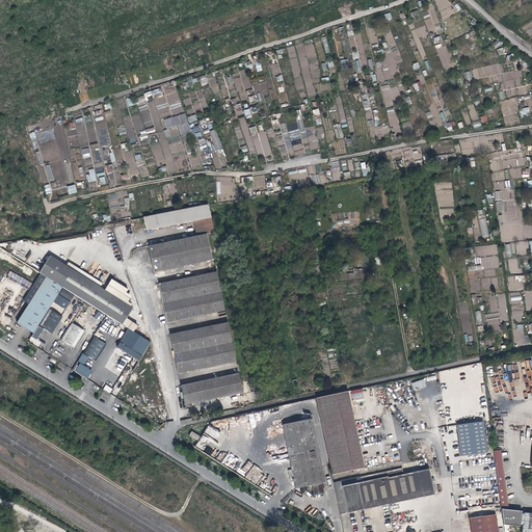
[(458,11),(461,8),(455,0),(452,3),(458,11)]
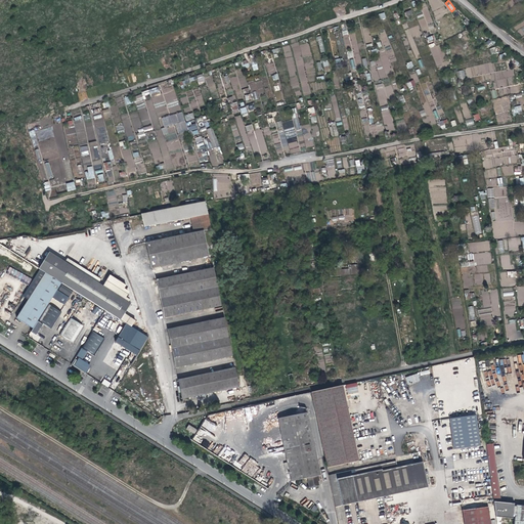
[(384,47),(389,45),(385,31),(379,32),(384,47)]
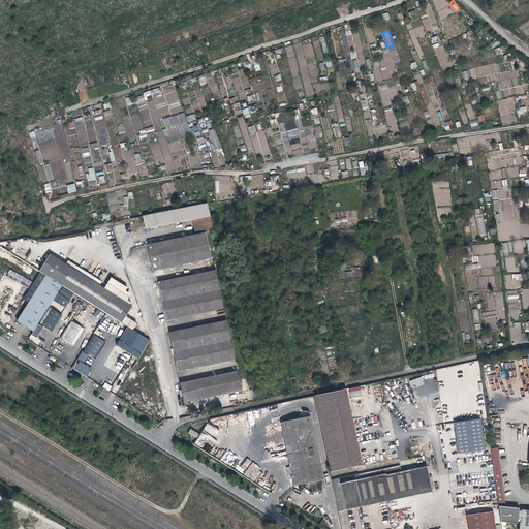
[(301,43),(294,44),(297,52),(303,50),(305,58),(314,55),(311,43),(302,45),(301,43)]
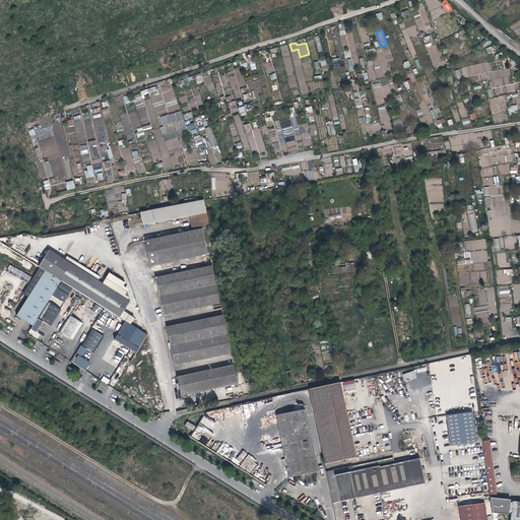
[(281,46),(284,66),(291,65),(287,45),(281,46)]
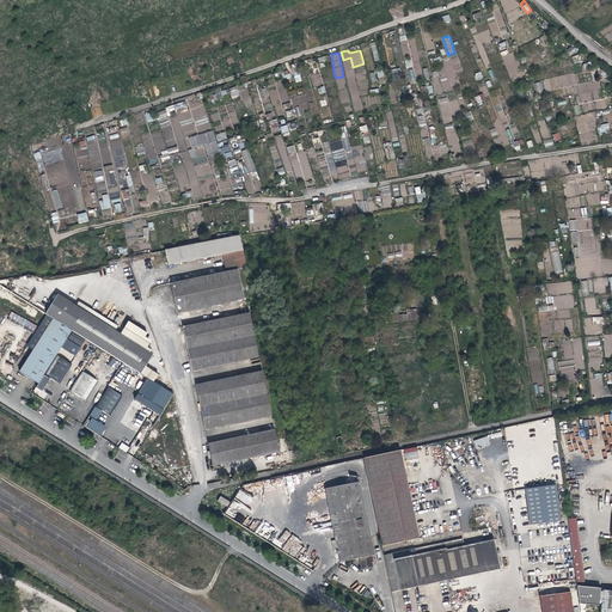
[(422,74),(418,53),(410,54),(410,56),(404,56),(407,68),(415,67),(416,75),(422,74)]
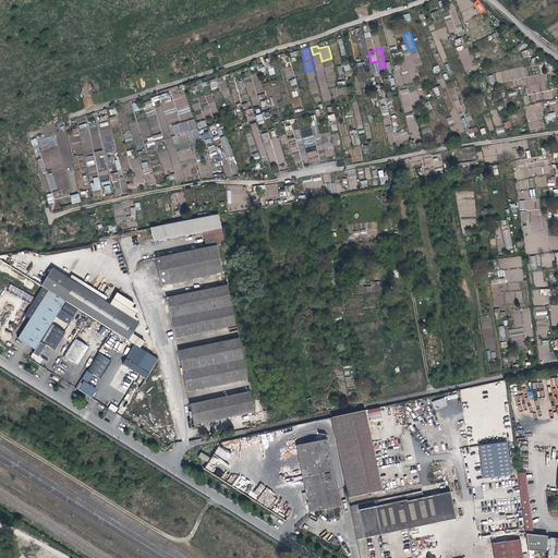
[(460,50),(463,70),(472,69),(469,48),(460,50)]
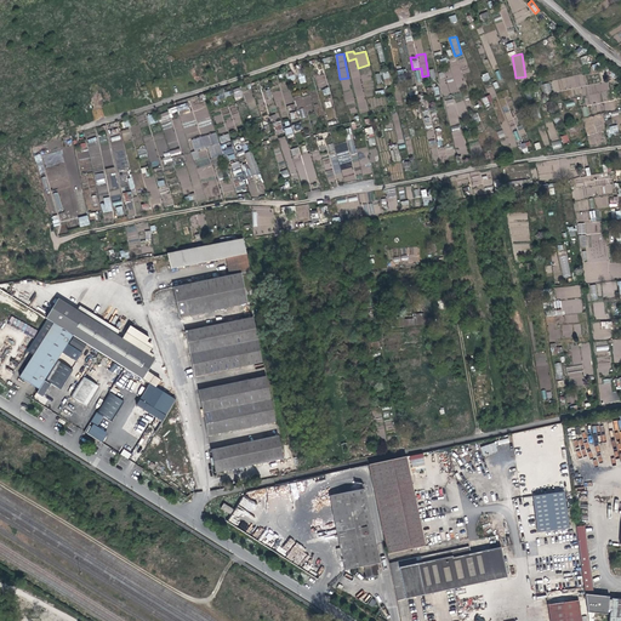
[(451,70),(438,73),(443,95),(460,92),(459,89),(465,87),(459,57),(449,60),(451,70)]
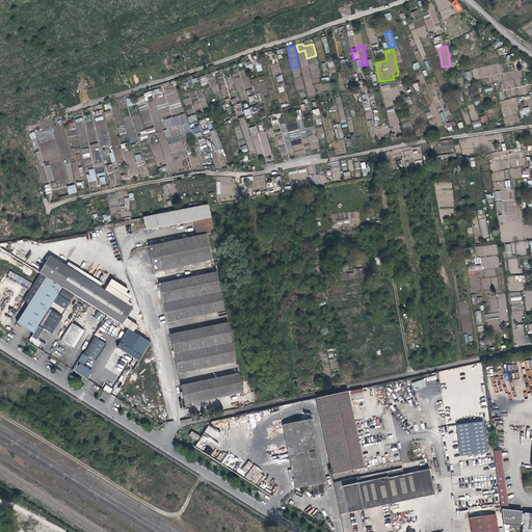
[(480,70),(474,70),(474,75),(500,76),(500,65),(480,65),(480,70)]
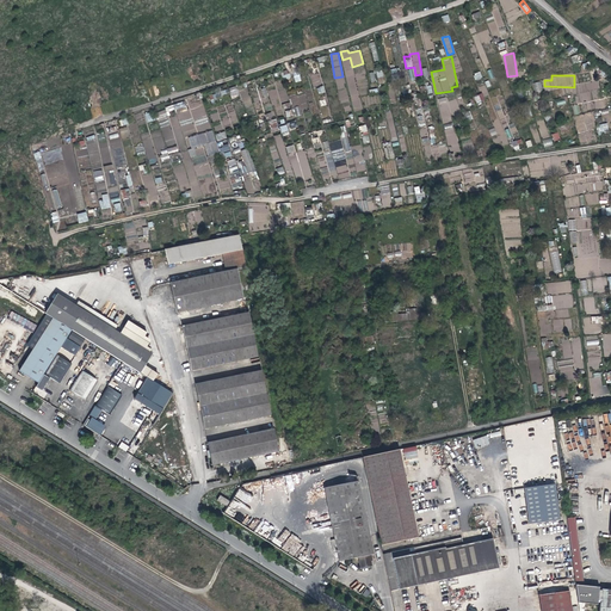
[(362,110),(356,84),(338,88),(341,103),(351,100),(353,111),(362,110)]
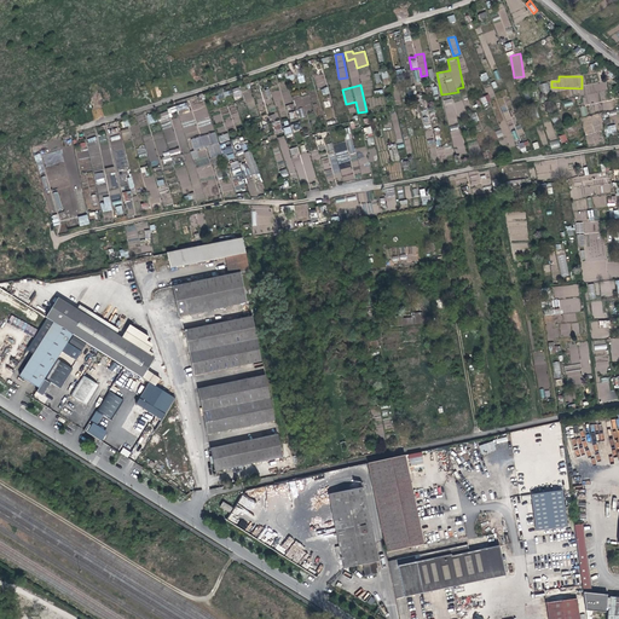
[(235,99),(242,98),(239,87),(232,88),(235,99)]
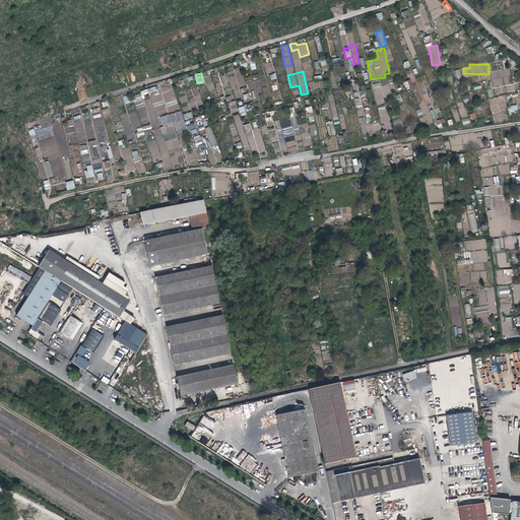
[(178,82),(180,86),(189,83),(187,78),(178,82)]
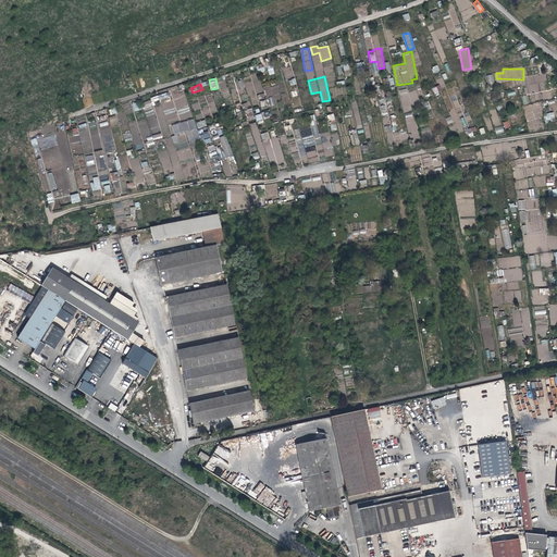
[(275,104),(273,96),(280,94),(277,85),(264,89),(269,107),(275,104)]
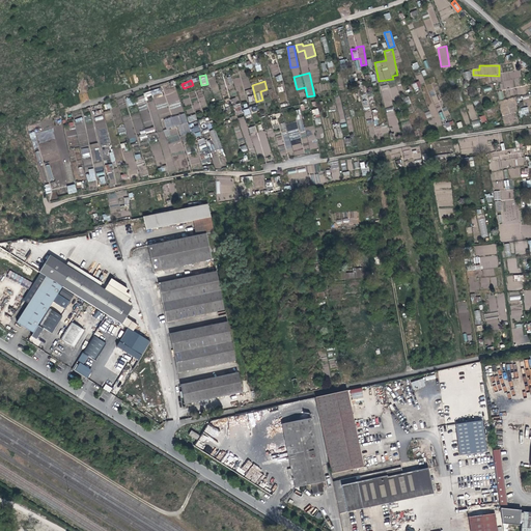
[(415,90),(422,87),(419,81),(412,84),(415,90)]
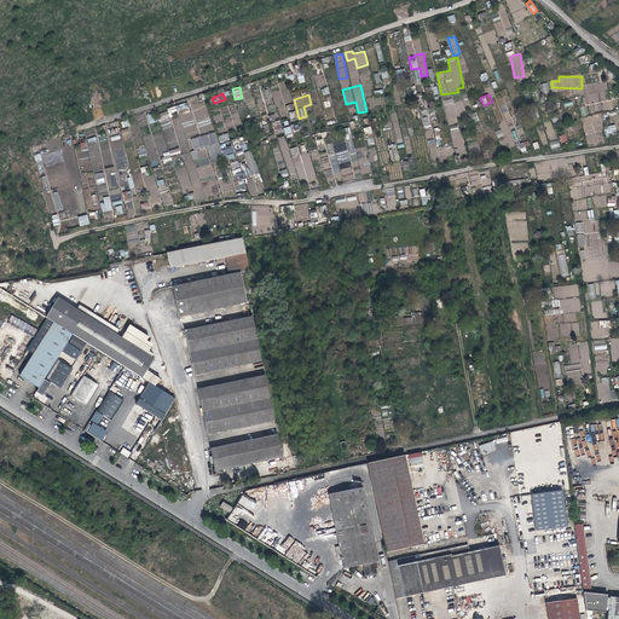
[(206,102),(146,114),(149,123),(161,121),(166,142),(161,143),(160,139),(157,149),(167,152),(161,154),(163,163),(184,160),(185,167),(177,169),(181,195),(185,185),(190,184),(189,181),(197,184),(200,184),(197,172),(206,169),(204,166),(210,165),(212,167),(218,166),(217,156),(223,158),(217,131),(212,132),(206,102)]
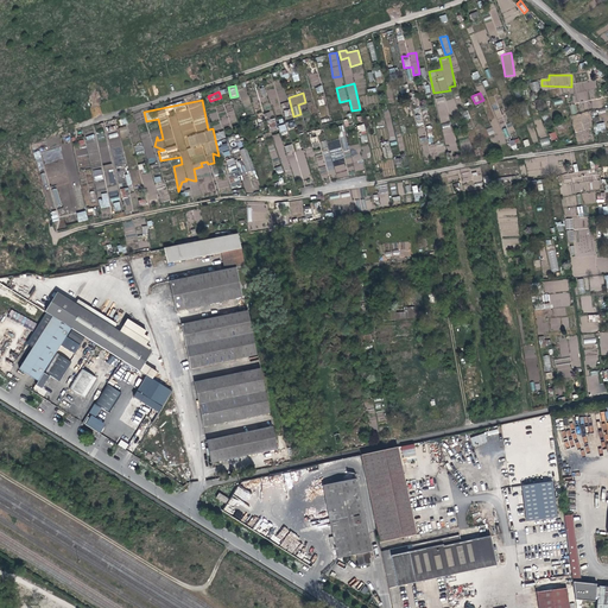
[(492,105),(498,119),(502,118),(496,102),(492,105)]
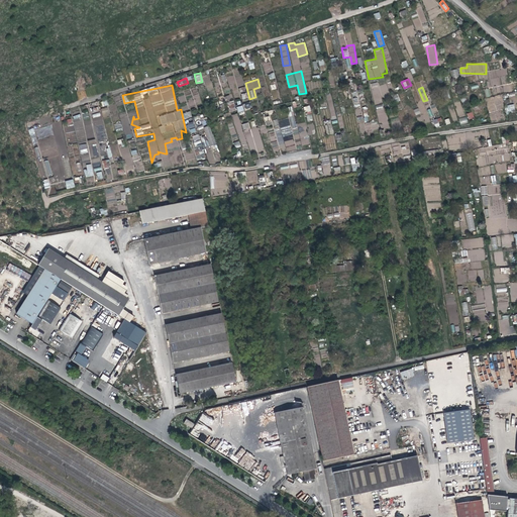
[(230,112),(236,111),(233,100),(227,102),(230,112)]
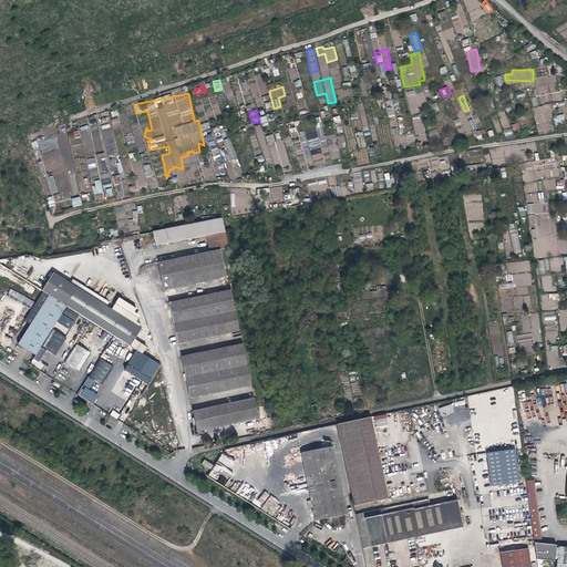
[(421,114),(412,115),(416,142),(425,141),(421,114)]
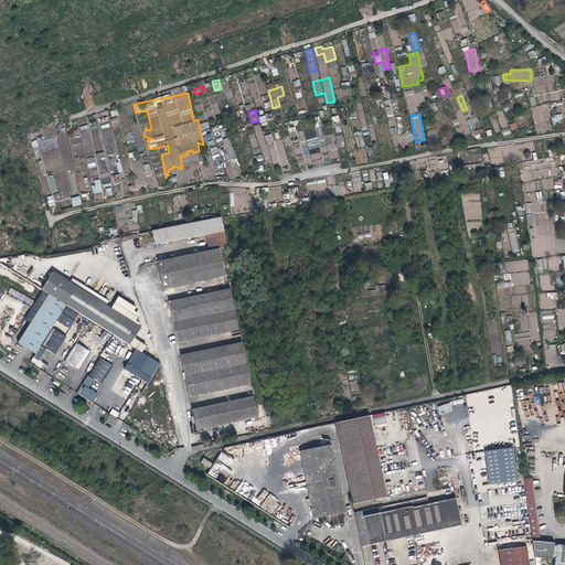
[(553,124),(563,123),(562,114),(551,116),(553,124)]
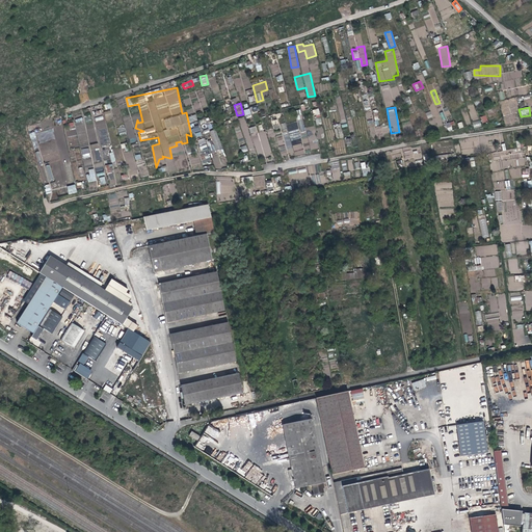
[(106,121),(112,120),(110,110),(104,112),(106,121)]
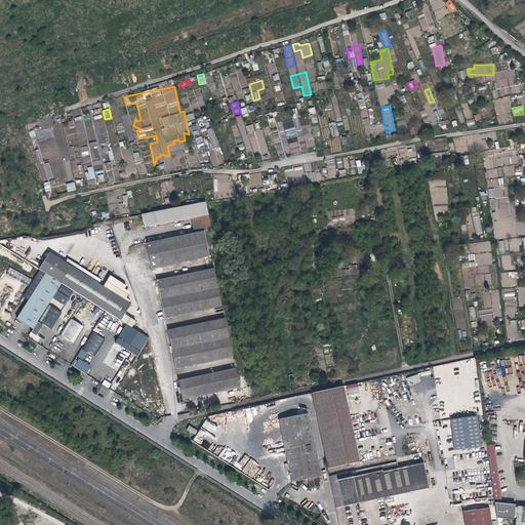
[(193,113),(185,116),(187,121),(195,119),(193,113)]
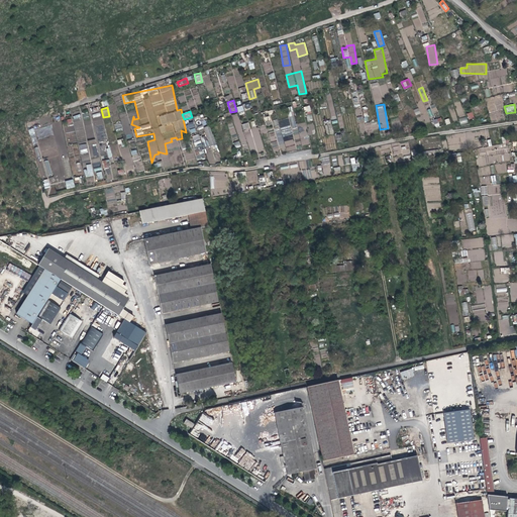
[(101,112),(92,114),(95,126),(99,142),(107,140),(101,112)]
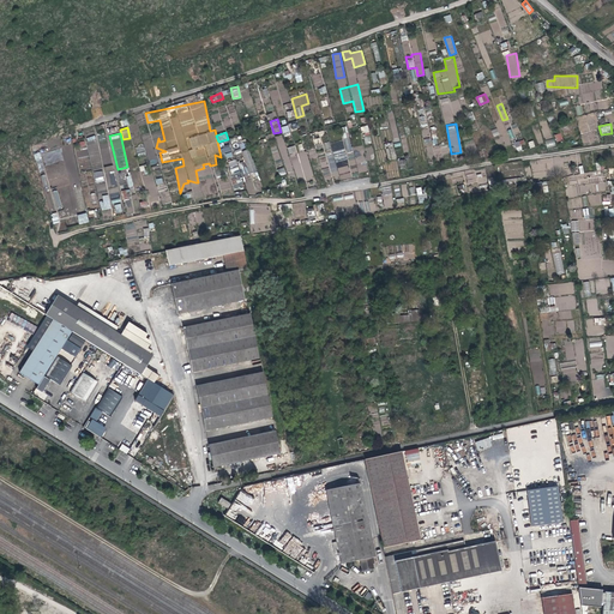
[(299,184),(314,179),(306,150),(288,155),(282,134),(274,137),(276,146),(271,149),(275,161),(283,158),(288,176),(296,174),(299,184)]
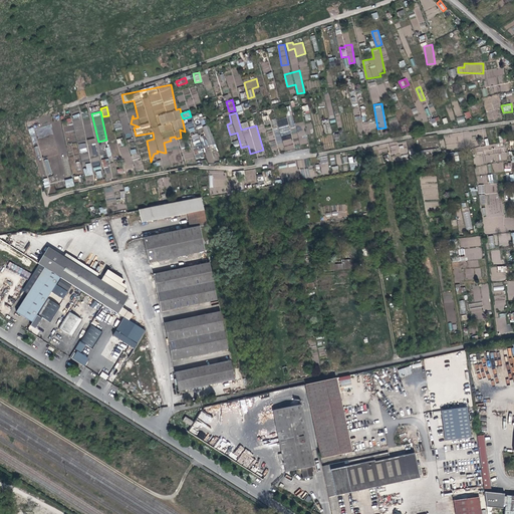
[(463,115),(456,118),(458,124),(466,121),(463,115)]
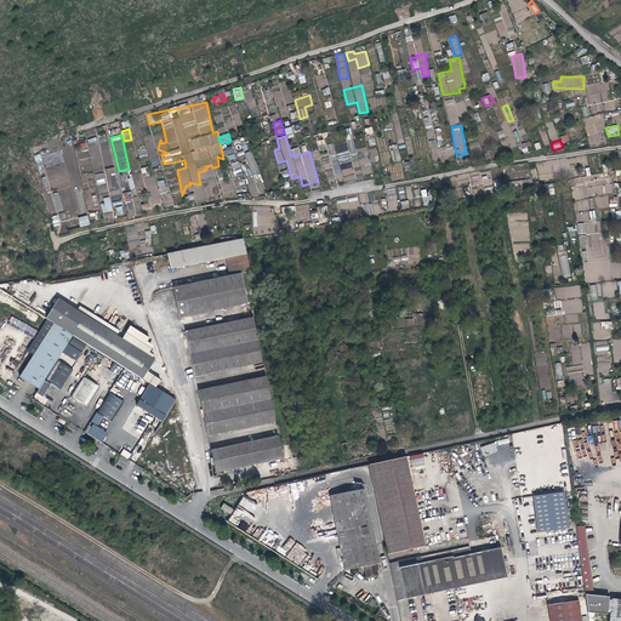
[(522,153),(528,152),(528,147),(531,147),(530,142),(520,143),(522,153)]
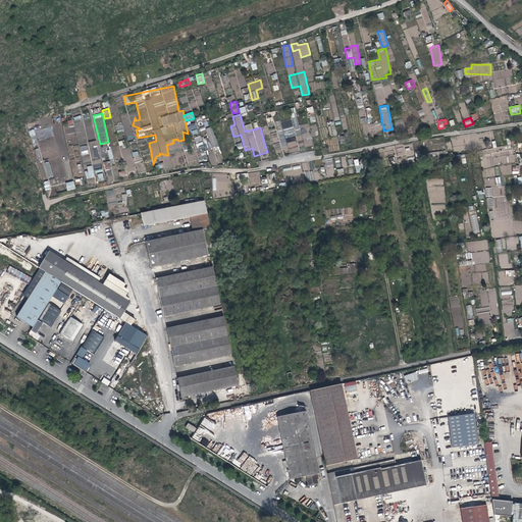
[(121,123),(115,125),(117,133),(124,131),(121,123)]
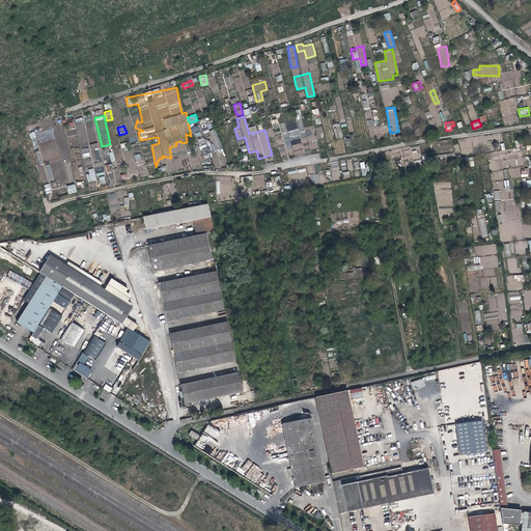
[(194,137),(201,135),(198,126),(191,128),(194,137)]
